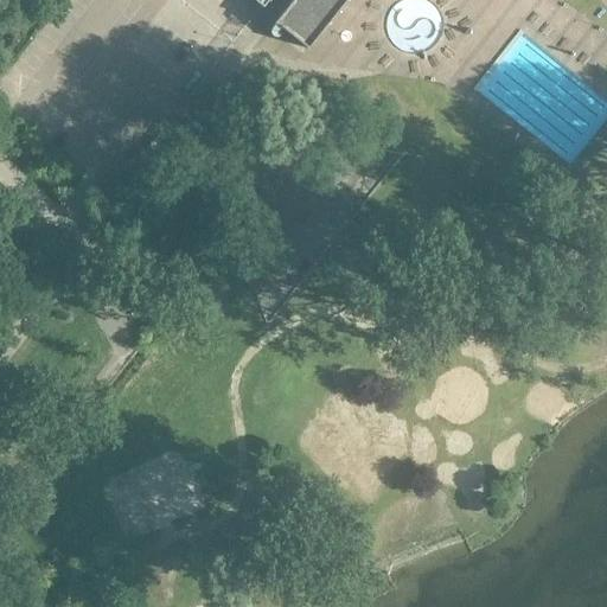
[(255,0),(262,6),(266,0),(289,0),(273,21),(274,23),(275,21),(306,46),(305,48),(306,48),(344,0),(255,0)]
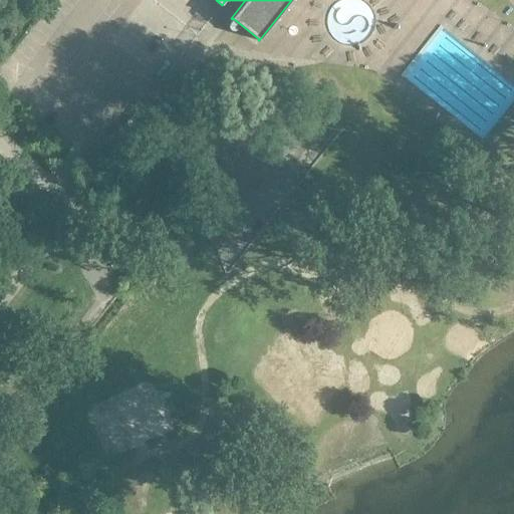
[(371,0),(332,0),(333,39),(372,38),(371,0)]
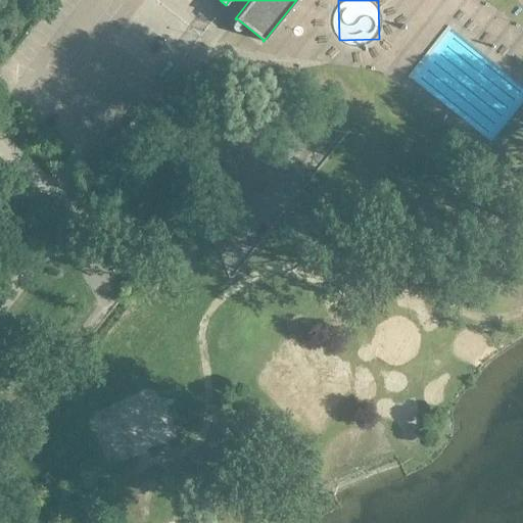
[(293,29),(293,30),(293,32),(293,33),(293,34),(294,35),(295,35),(296,36),(298,36),(299,36),(300,35),(301,34),(301,33),(302,32),(302,31),(302,30),(301,29),(301,28),(300,28),(299,27),(298,27),(297,27),(296,27),(295,27),(294,28),(293,29)]
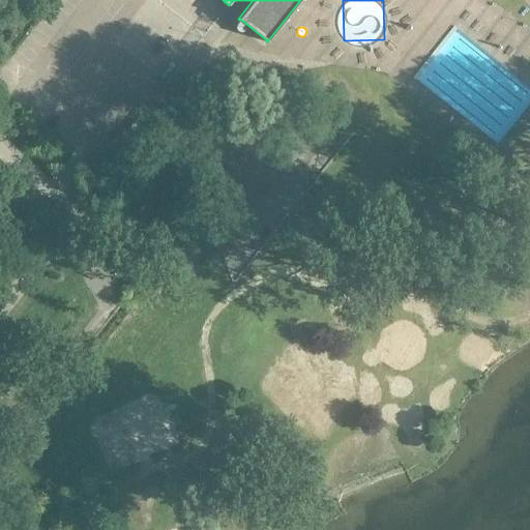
[(292,395),(320,420),(345,392),(321,371),(317,376),(313,372),(292,395)]
